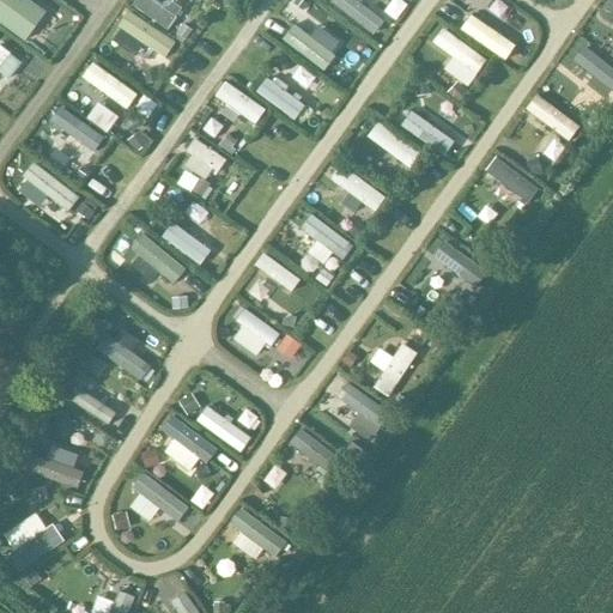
[(47,14),(26,0),(0,0),(0,25),(25,44),(47,14)]
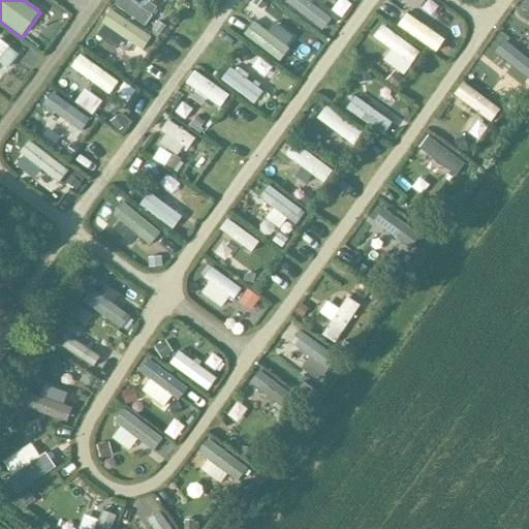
[(152,16),(127,0),(120,0),(115,8),(144,27),(152,16)]
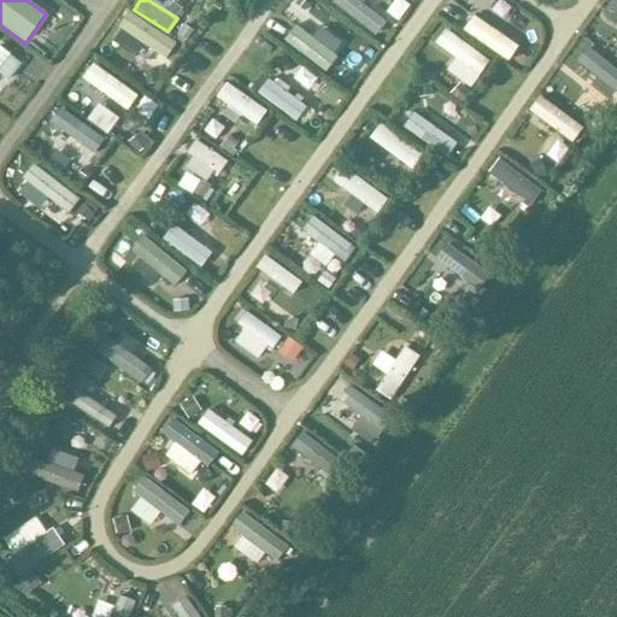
[(386,23),(353,0),(338,0),(334,6),(376,36),(386,23)]
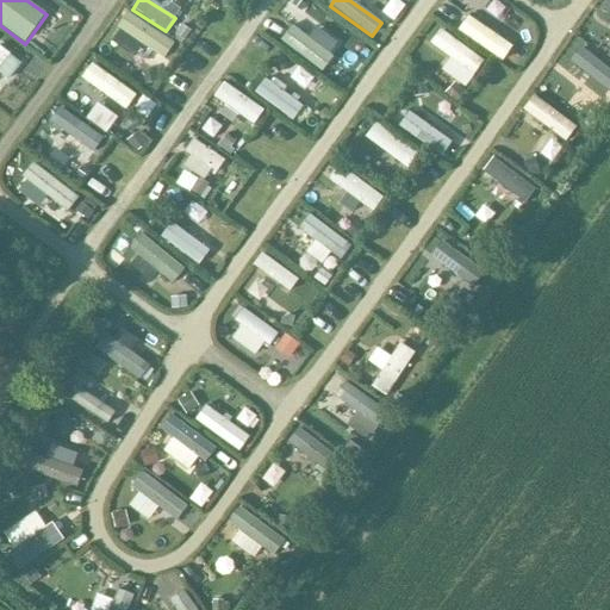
[(392,22),(405,6),(397,0),(391,0),(381,13),(392,22)]
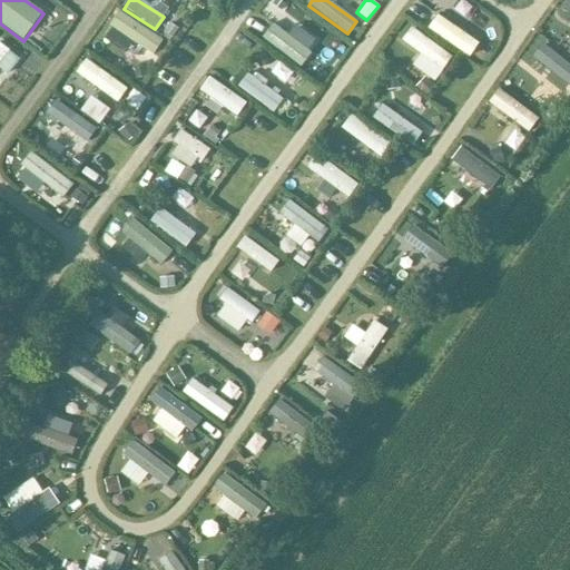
[(569,0),(559,0),(557,5),(569,12),(569,0)]
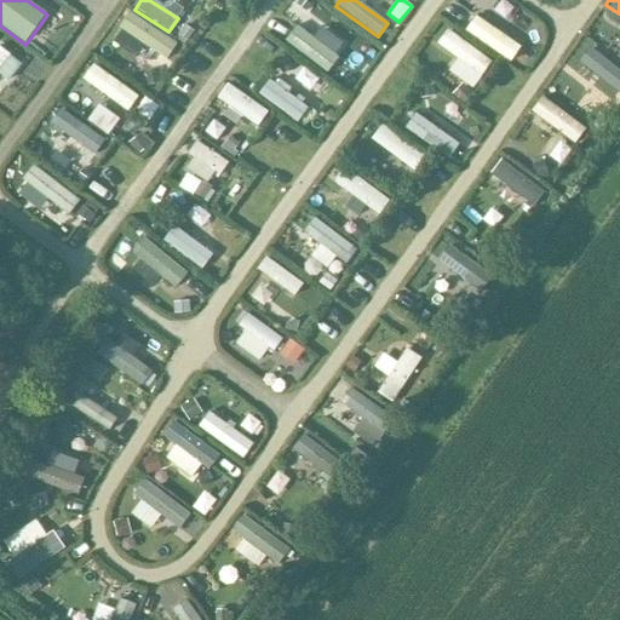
[(177,47),(131,13),(120,28),(167,62),(177,47)]
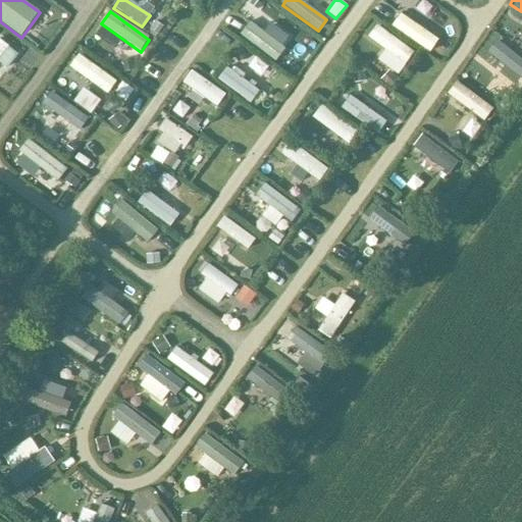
[(400,12),(390,25),(430,53),(439,39),(400,12)]
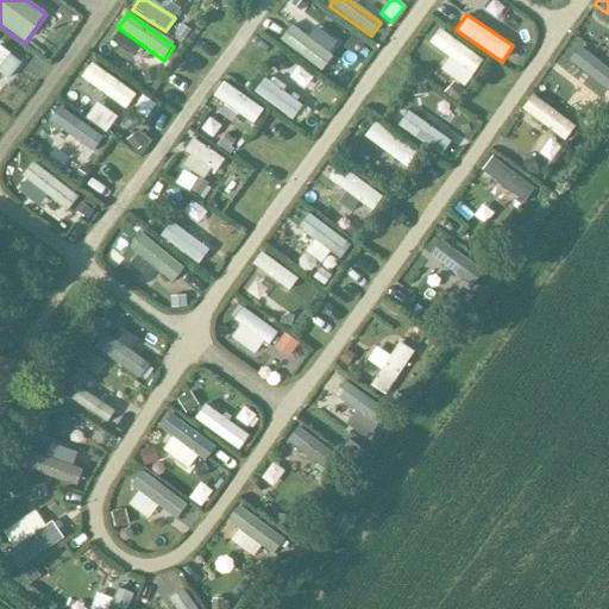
[(336,55),(292,26),(281,42),(325,71),(336,55)]
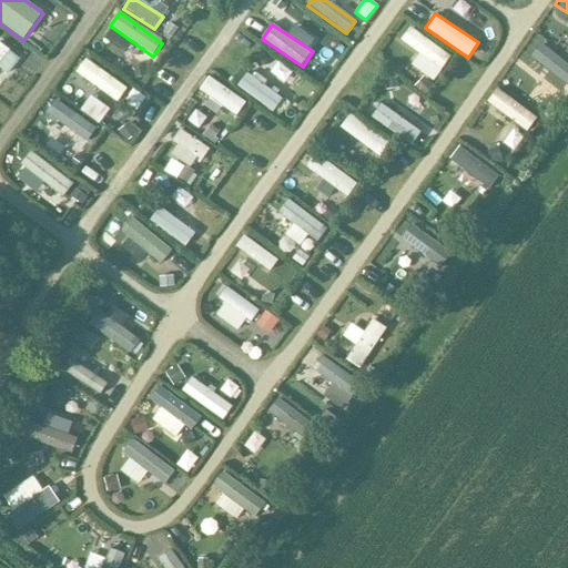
[(398,40),(417,54),(409,63),(430,80),(449,57),(409,26),(398,40)]
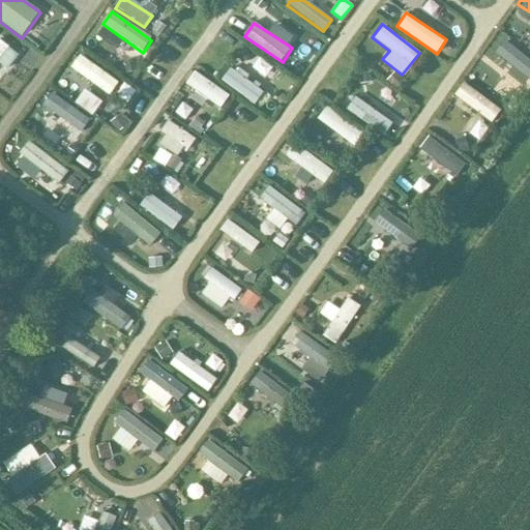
[(529,62),(496,36),(486,50),(523,80),(529,69),(529,62)]
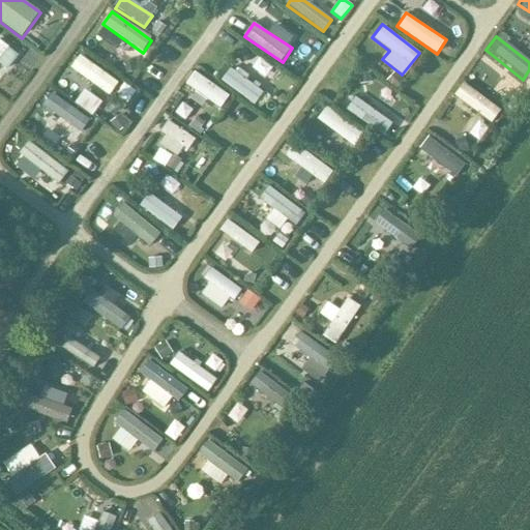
[(16,54),(0,42),(0,65),(5,69),(16,54)]
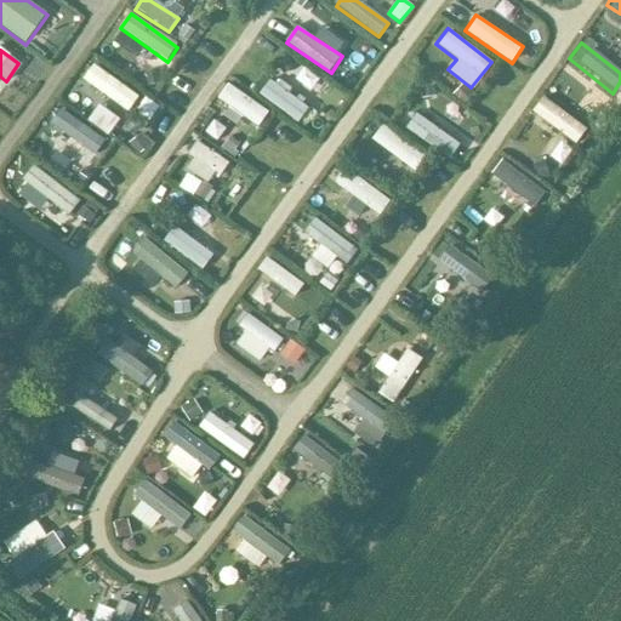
[(140,96),(95,64),(84,80),(129,112),(140,96)]
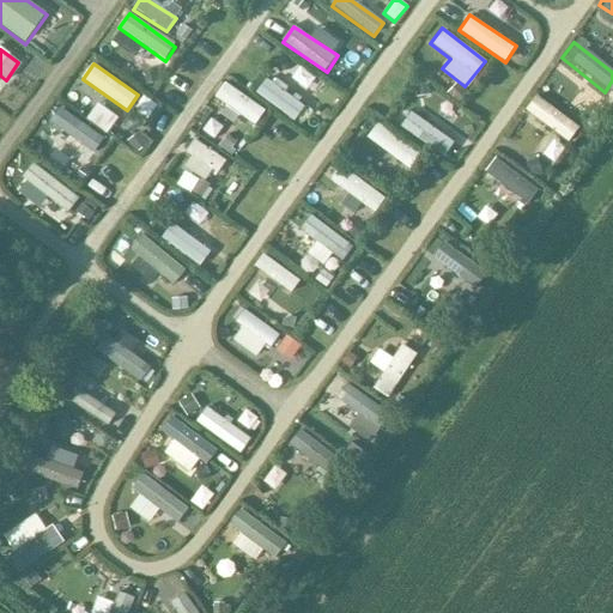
[(309,87),(314,74),(297,67),(292,80),(309,87)]
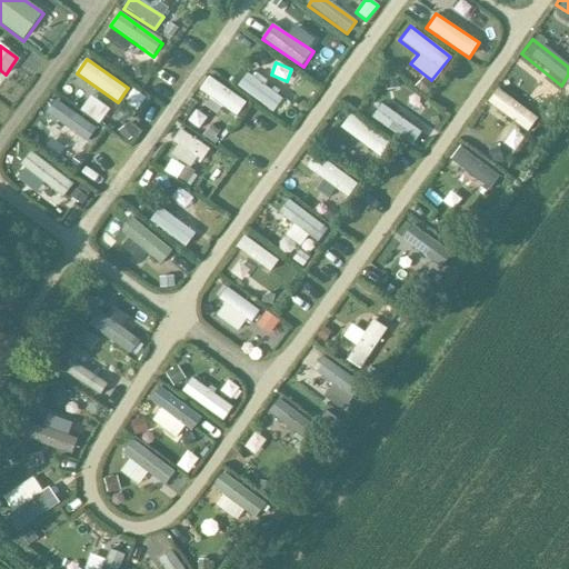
[(283,100),(248,75),(239,87),(275,112),(283,100)]
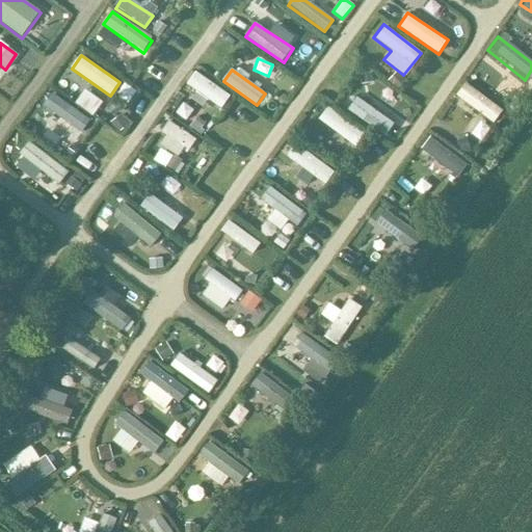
[(231,96),(196,73),(187,86),(221,109),(231,96)]
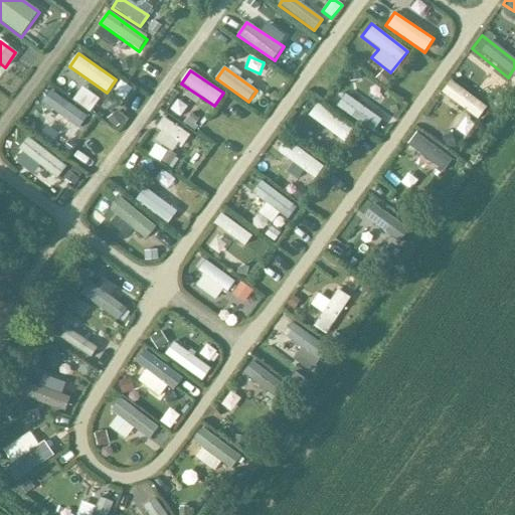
[(489,98),(500,78),(489,72),(478,91),(489,98)]
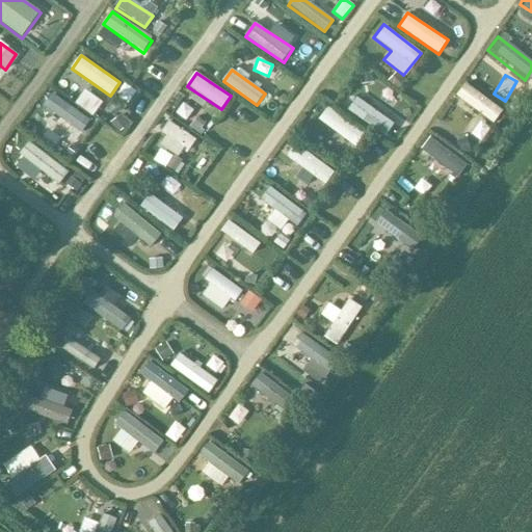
[(493,125),(503,108),(462,84),(452,101),(493,125)]
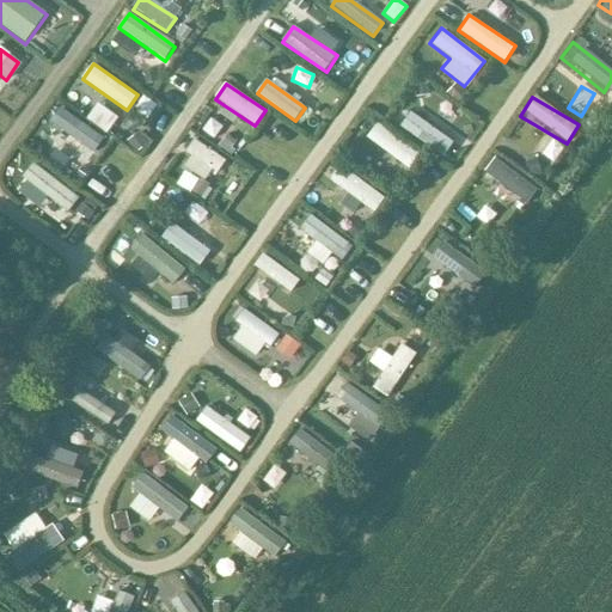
[(98,102),(85,120),(106,134),(118,117),(98,102)]
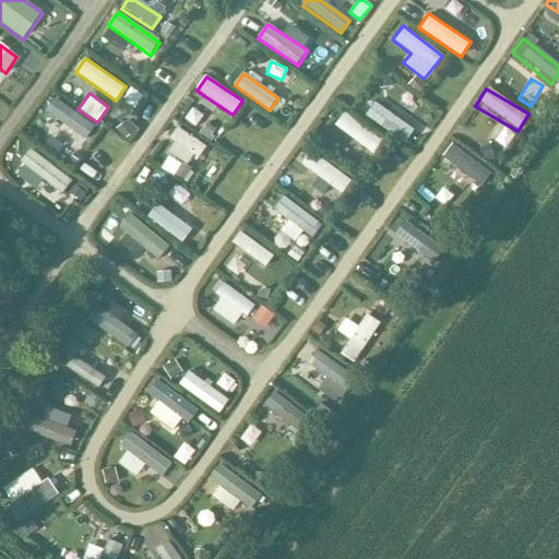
[(96,127),(57,98),(47,111),(87,140),(96,127)]
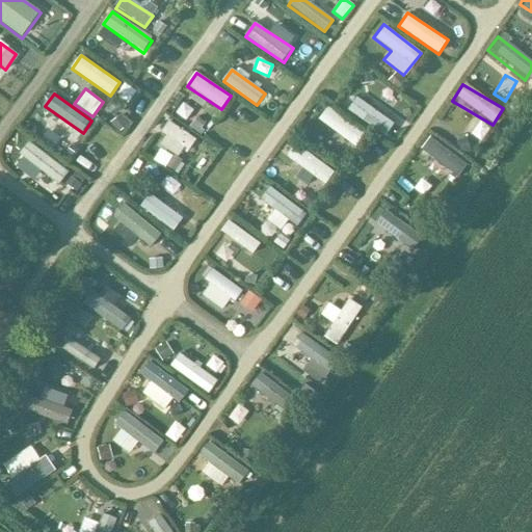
[(389,140),(399,128),(361,98),(350,111),(389,140)]
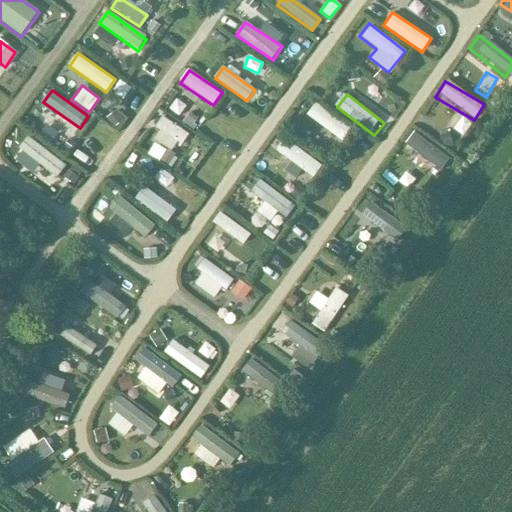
[(315,101),(304,115),(341,143),(351,130),(315,101)]
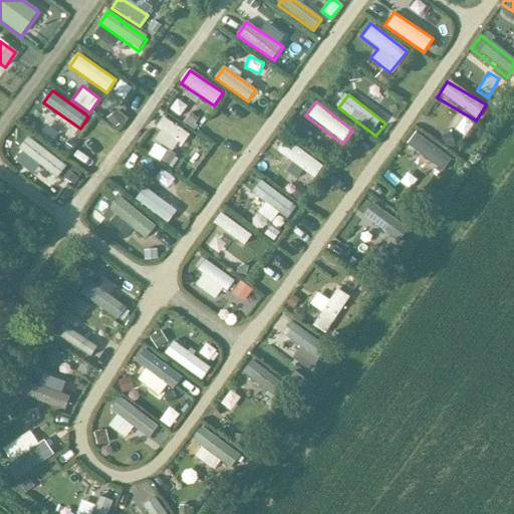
[(190,138),(162,116),(153,127),(181,149),(190,138)]
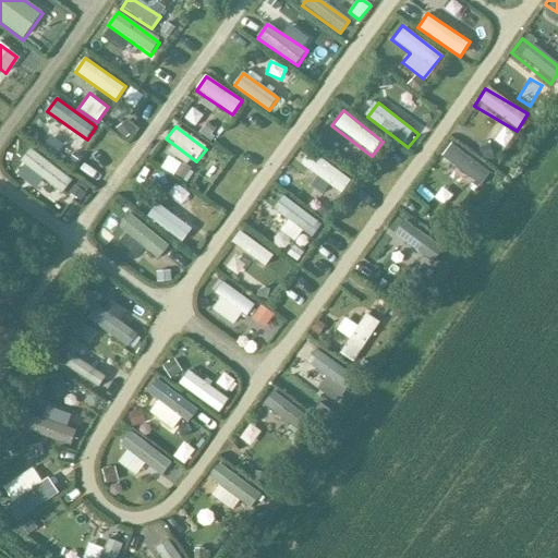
[(439,160),(481,186),(494,167),(451,141),(439,160)]
